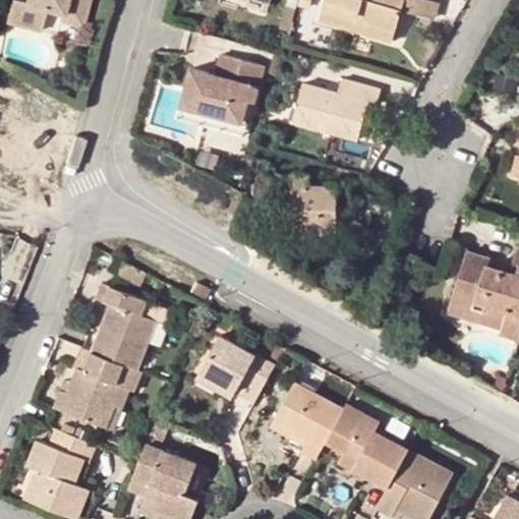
[(81,27),(89,0),(27,0),(26,4),(14,1),(8,22),(41,32),(46,10),(63,14),(61,22),(81,27)]
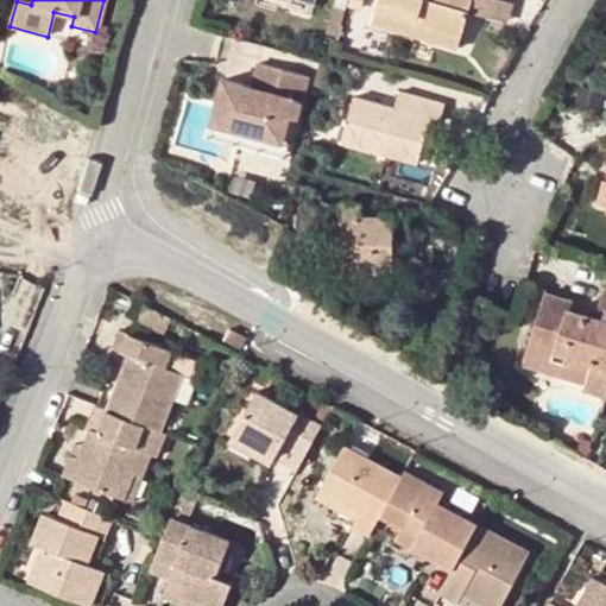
[(346,0),(343,10),(355,13),(359,0),(346,0)]
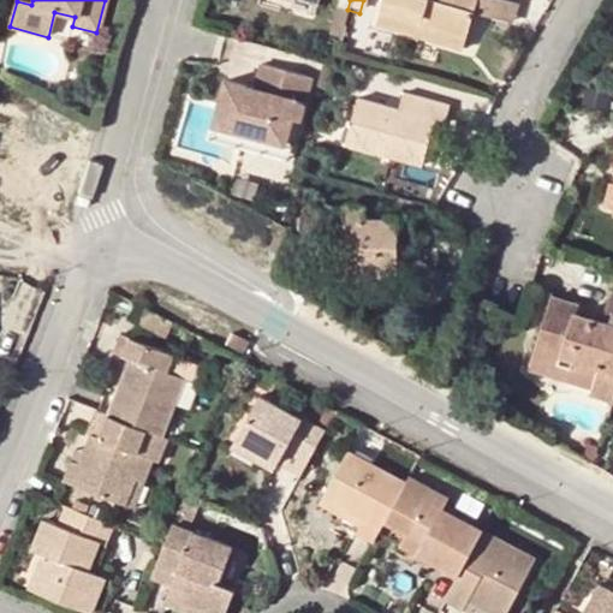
[(415,39),(420,27),(464,41),(472,13),(476,0),(381,0),(375,25),(415,39)]
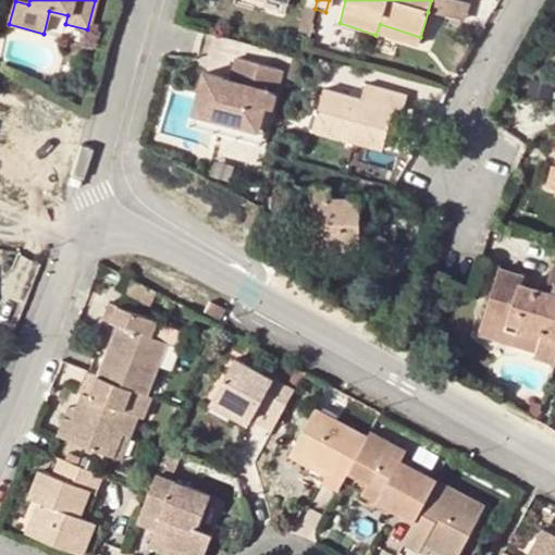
[(463,23),(468,5),(449,0),(431,0),(428,12),(463,23)]
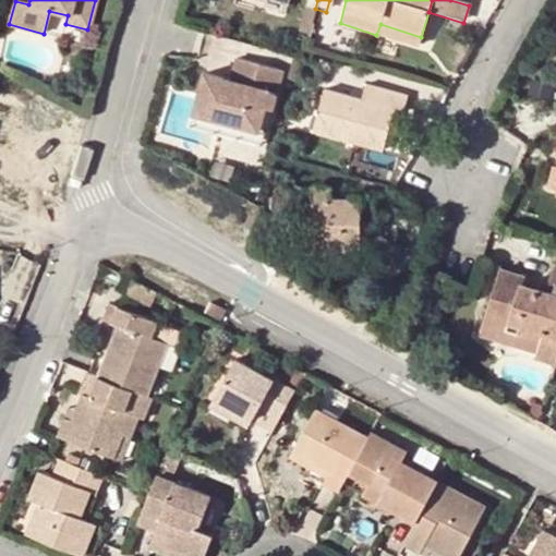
[(418,47),(421,37),(381,24),(376,35),(418,47)]
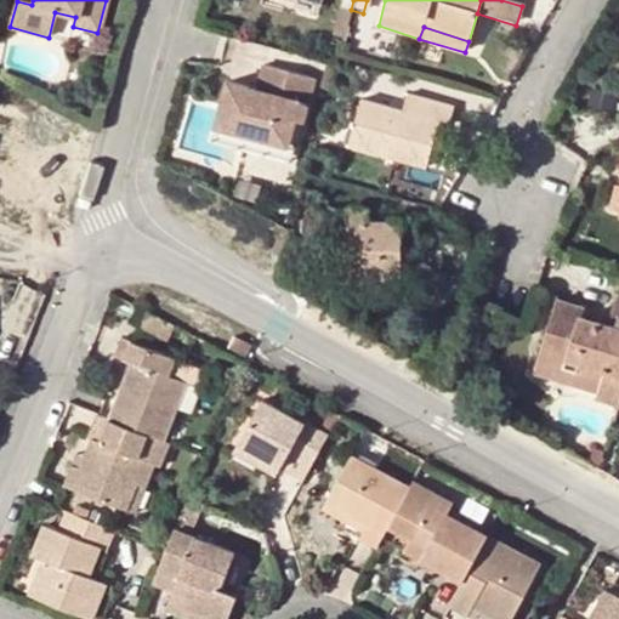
[(287,146),(294,121),(299,103),(306,104),(313,79),(261,64),(255,89),(226,83),(213,128),(214,128),(287,148),(287,146)]
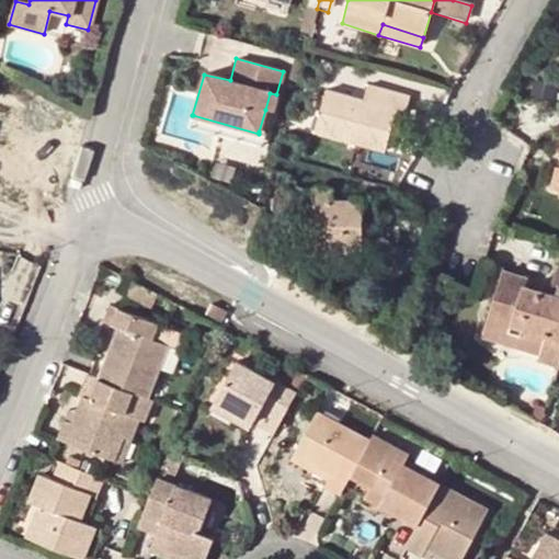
[(324,92),(322,99),(320,107),(319,113),(314,132),(312,134),(351,145),(353,136),(385,144),(395,112),(403,114),(408,98),(366,88),(363,103),(324,92)]
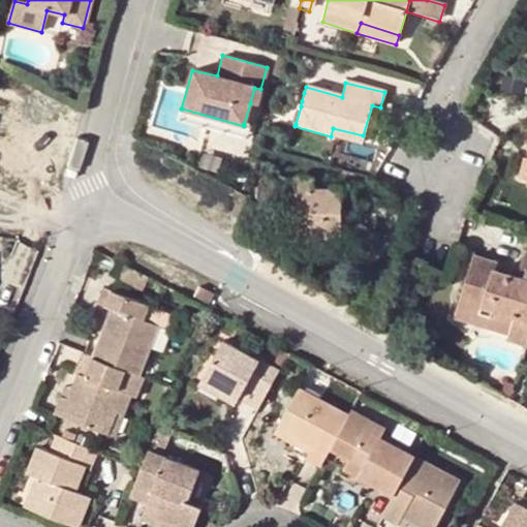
[(260,89),(254,88),(250,103),(256,105),(260,89)]
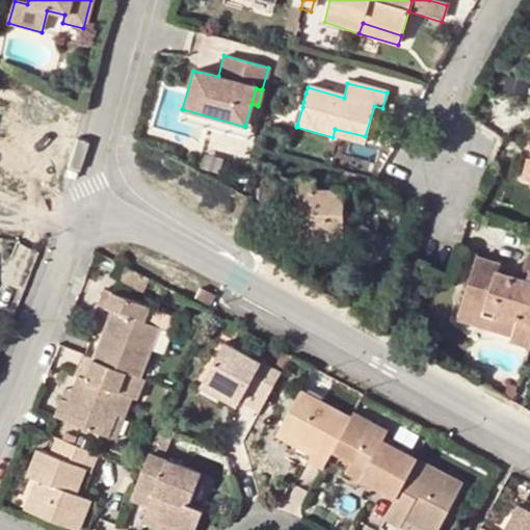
[(286,122),(297,125),(302,107),(291,103),(286,122)]
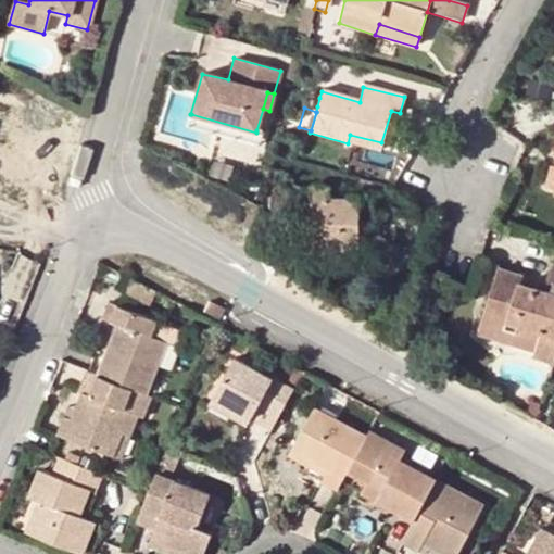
[(256,133),(191,114),(188,127),(259,147),(263,133),(256,130),(256,133)]
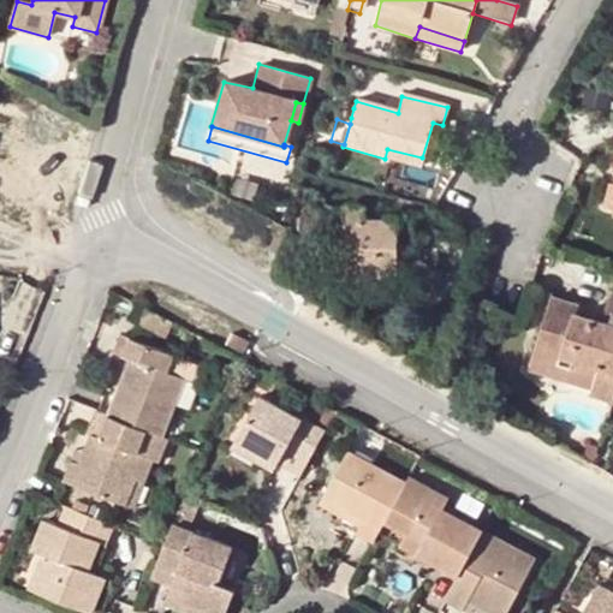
[(418,172),(422,158),(387,149),(385,159),(384,162),(418,172)]
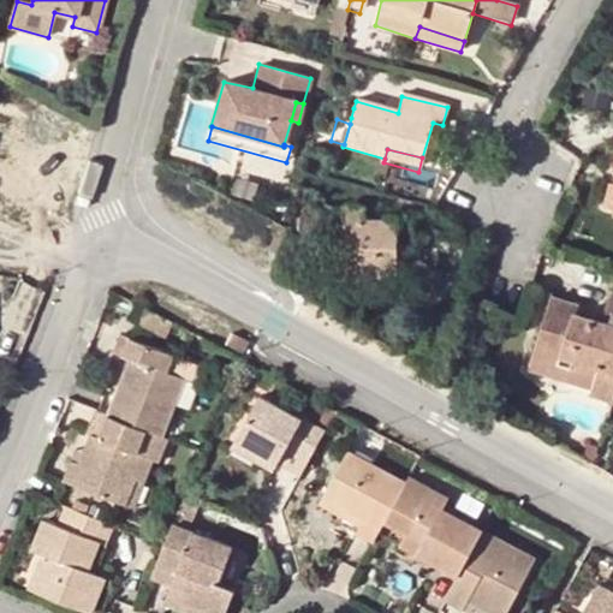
[(612,188),(607,186),(601,210),(612,214),(612,188)]
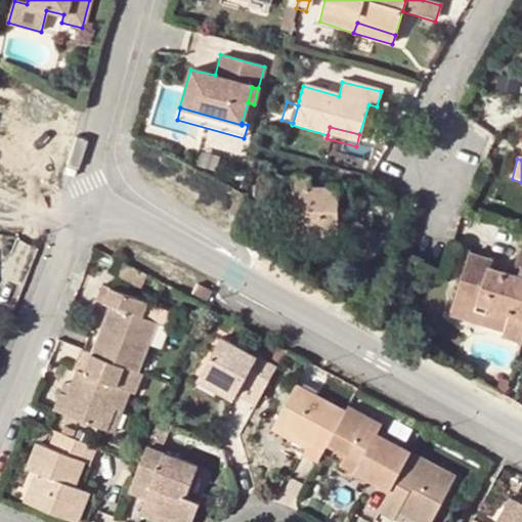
[(278,190),(291,190),(291,179),(279,178),(278,190)]
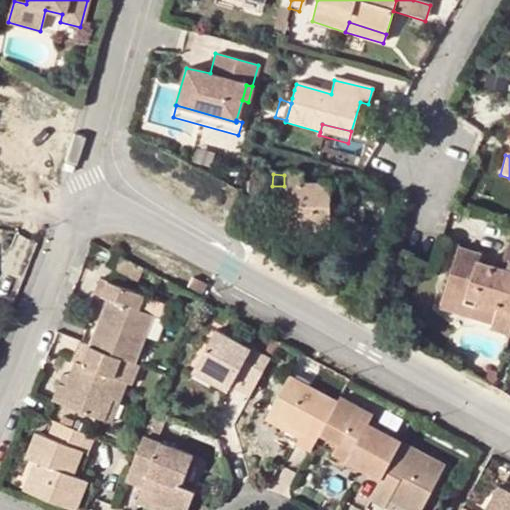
[(284,186),(283,233),(328,233),(329,185),(302,185),(302,175),(284,175),(284,186)]
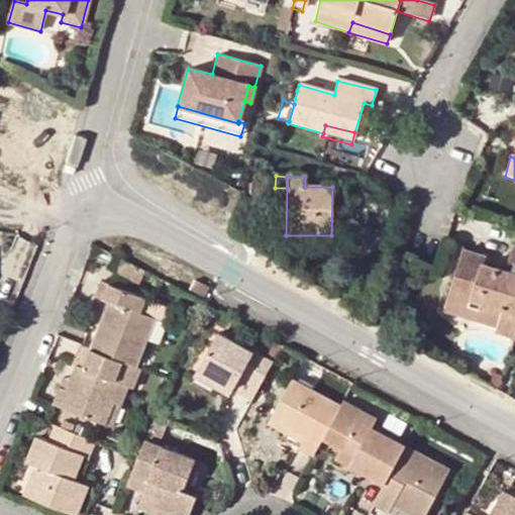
[(500,312),(495,328),(493,333),(511,339),(514,327),(514,234),(506,264),(511,266),(508,275),(482,267),(483,260),(460,252),(444,302),(477,312),(479,305),(500,312)]
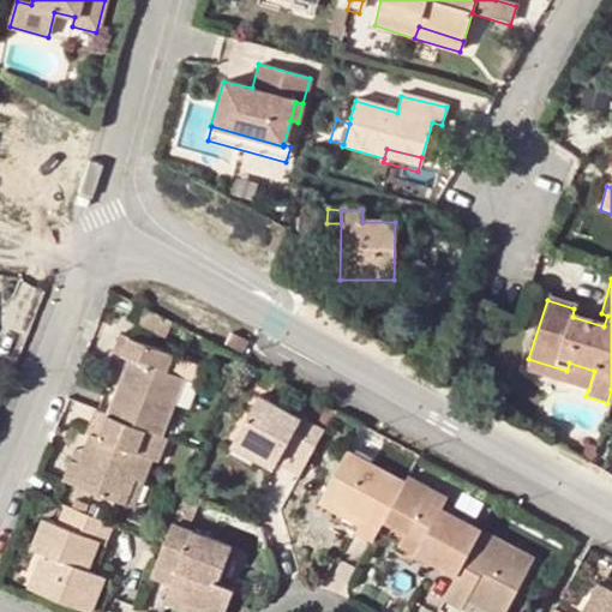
[(394,295),(394,280),(340,280),(340,294),(394,295)]
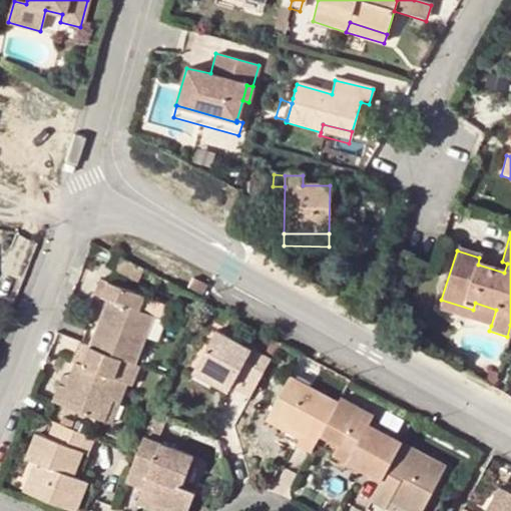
[(118,265),(113,274),(137,286),(142,276),(118,265)]
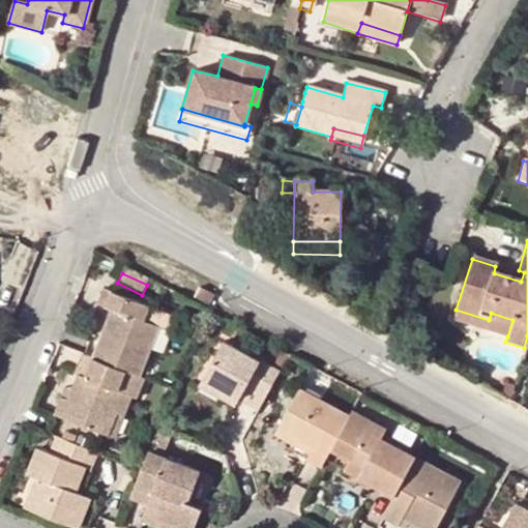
[(215,293),(202,285),(197,295),(210,302),(215,293)]
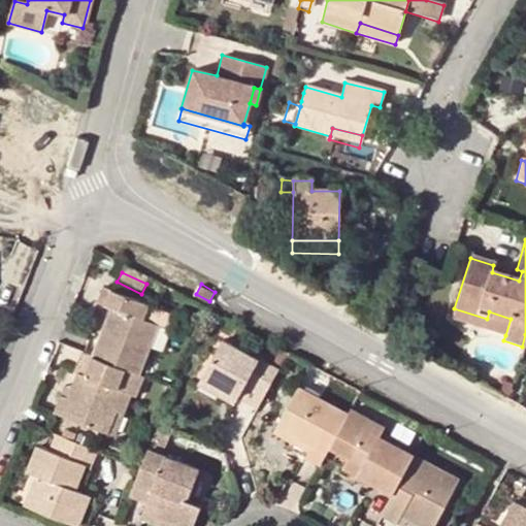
[(90,357),(93,358),(137,375),(157,325),(166,329),(171,316),(107,290),(102,303),(109,305),(100,329),(90,357)]
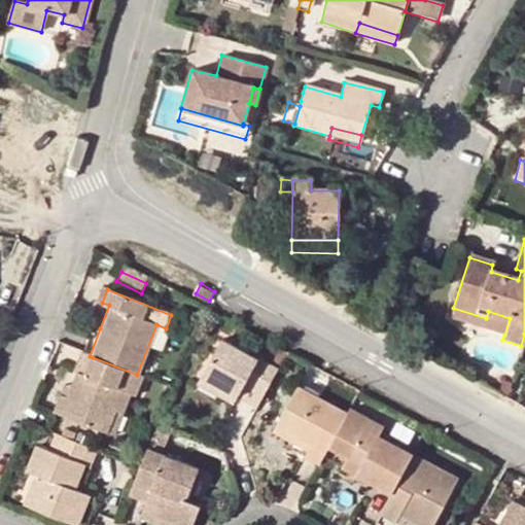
[(100,328),(109,305),(102,303),(93,326),(100,328)]
